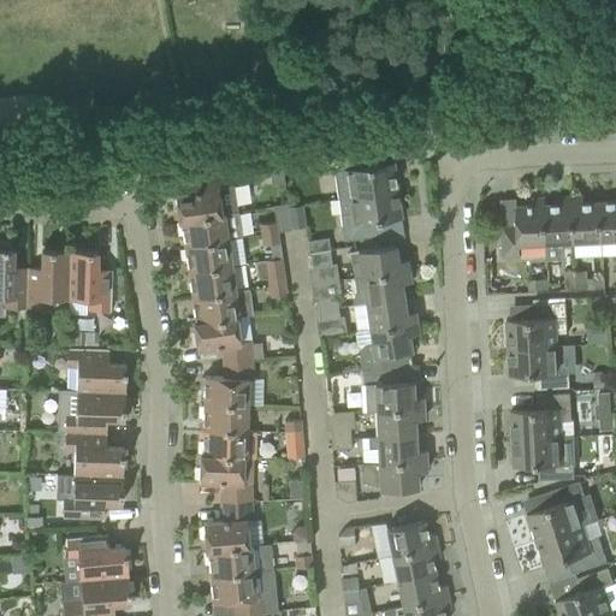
[(366,166),(363,152),(331,157),(337,199),(397,189),(392,163),(366,166)]
